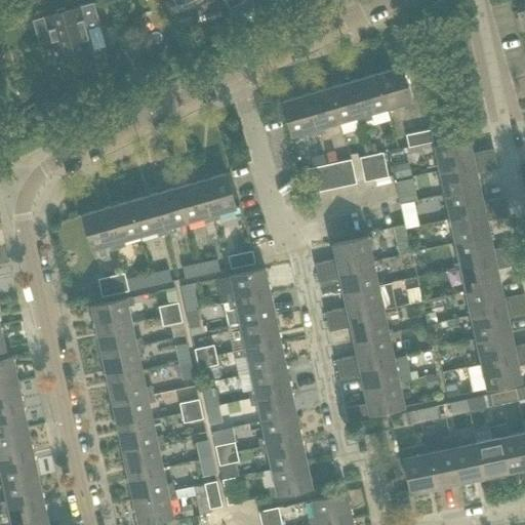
[(176,0),(178,4),(193,0),(199,24),(221,17),(216,0),(176,0)]
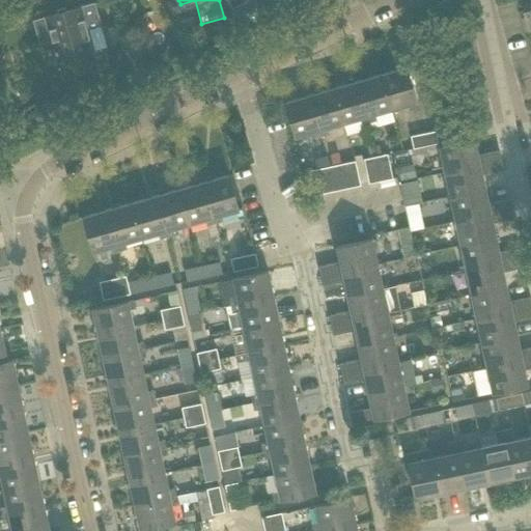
[(227,0),(240,25),(283,4),(280,0),(249,0),(248,1),(247,0),(227,0)]
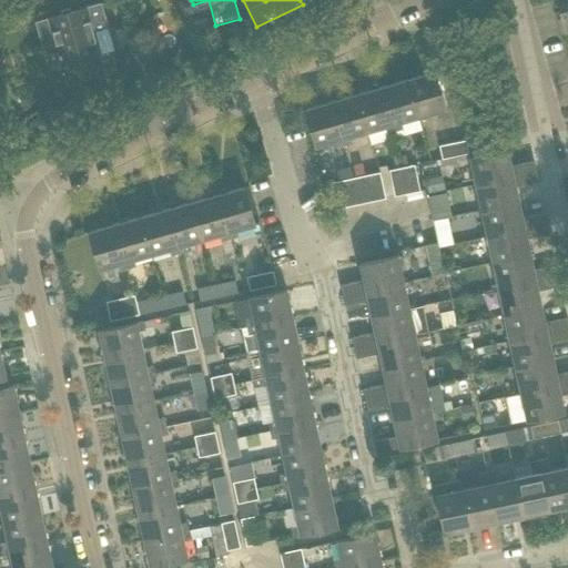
[(567,0),(556,0),(565,29),(565,28),(567,34),(567,0)]
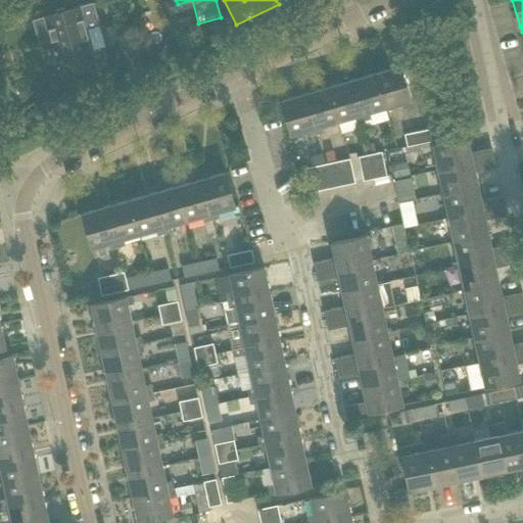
[(99,26),(98,22),(93,2),(32,20),(36,37),(49,33),(57,60),(92,50),(86,30),(99,26)]
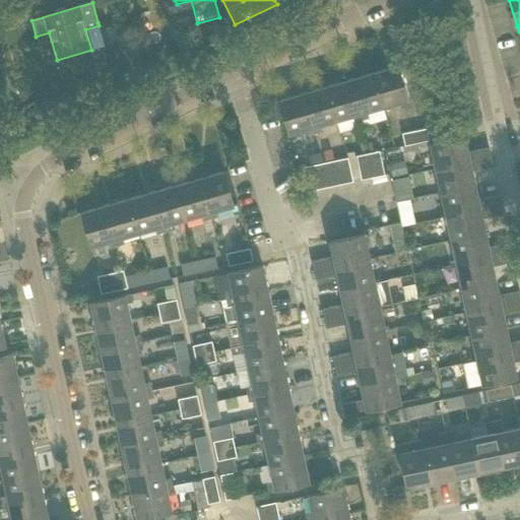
[(397,65),(372,72),(382,108),(399,103),(401,110),(409,107),(397,65)]
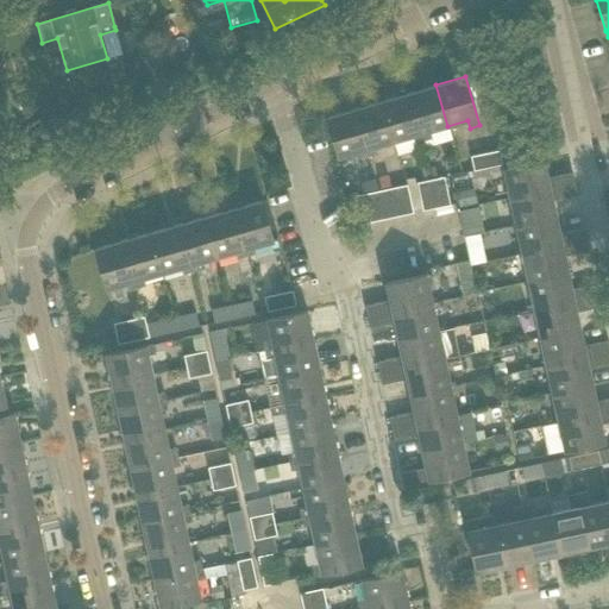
[(447,126),(435,85),(409,93),(424,142),(433,139),(431,131),(447,126)]
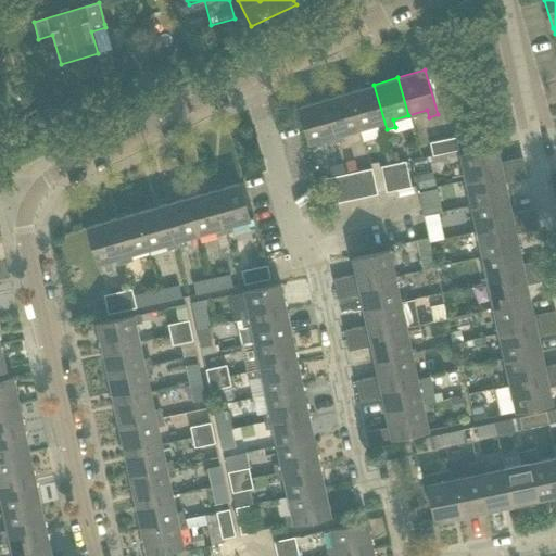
[(387,129),(374,85),(349,91),(359,129),(376,125),(378,131),(387,129)]
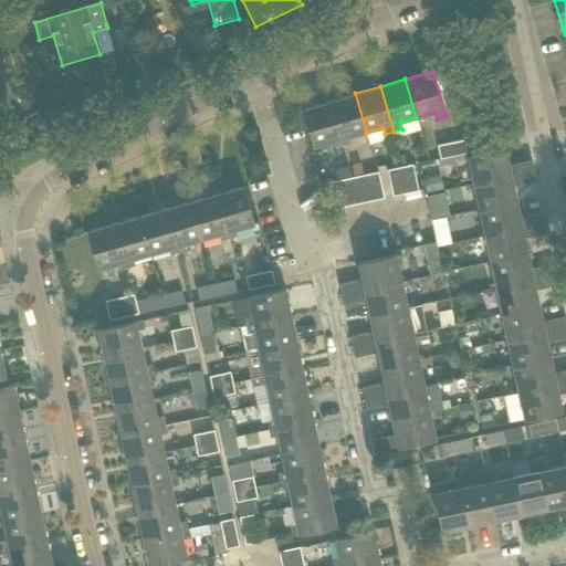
[(366,132),(355,93),(329,101),(343,147),(350,144),(348,137),(366,132)]
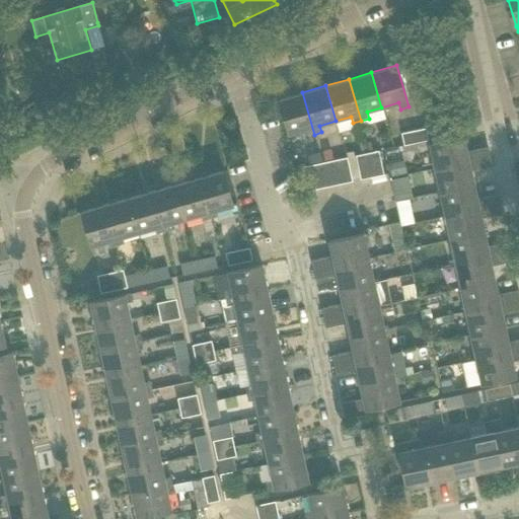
[(314,135),(302,92),(278,99),(288,135),(304,130),(306,137),(314,135)]
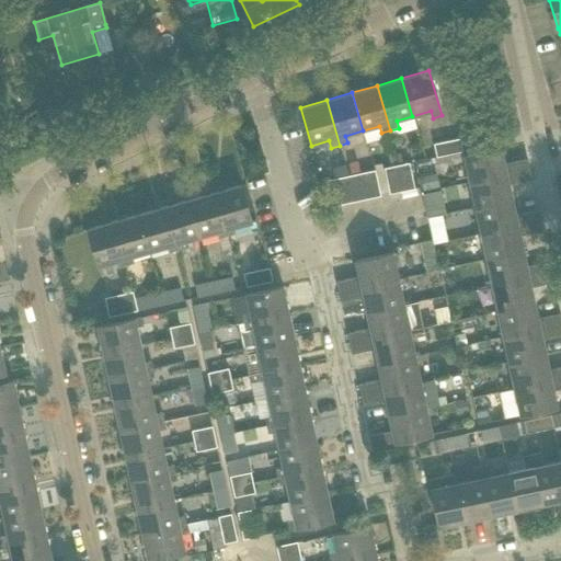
[(458,138),(433,144),(436,158),(461,151),(458,138)]
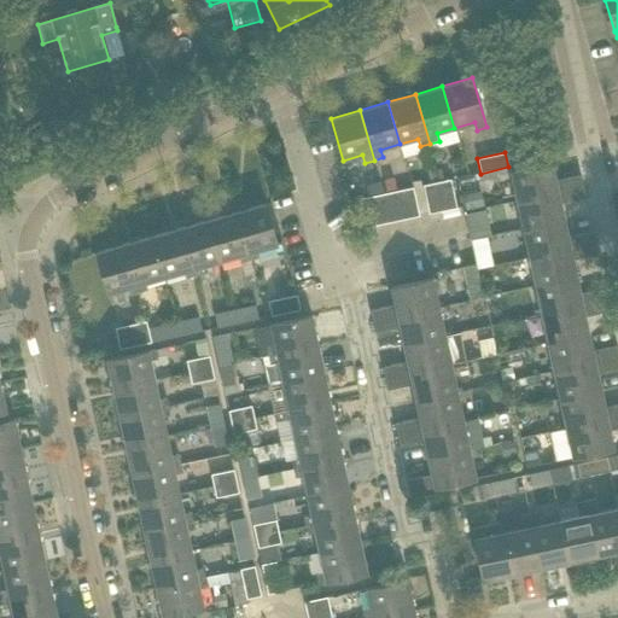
[(583,187),(581,175),(555,180),(552,162),(509,172),(516,202),(583,187)]
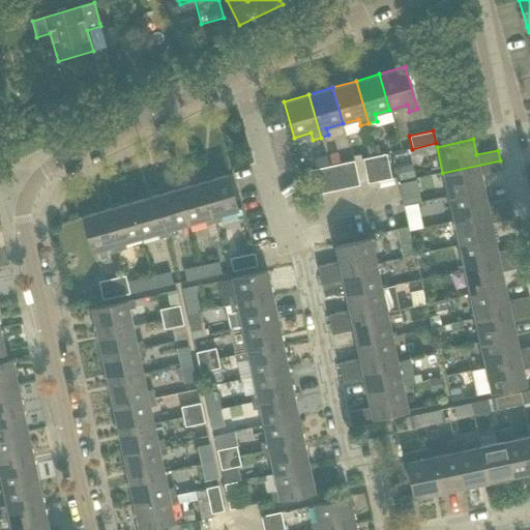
[(385,153),(374,155),(379,180),(391,177),(385,153)]
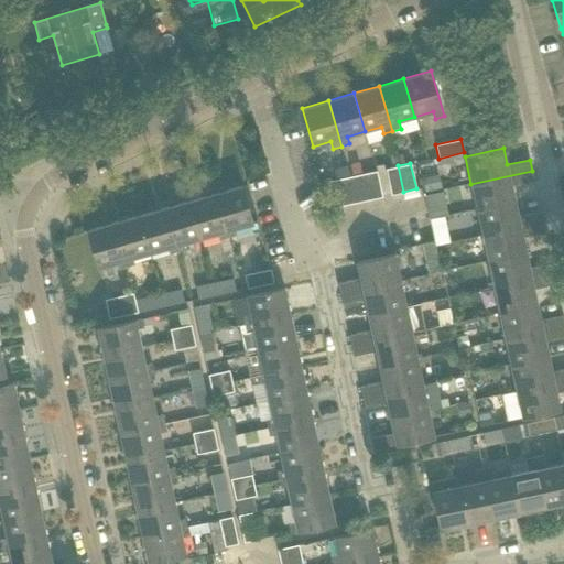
[(403,192),(398,165),(386,169),(391,194),(403,192)]
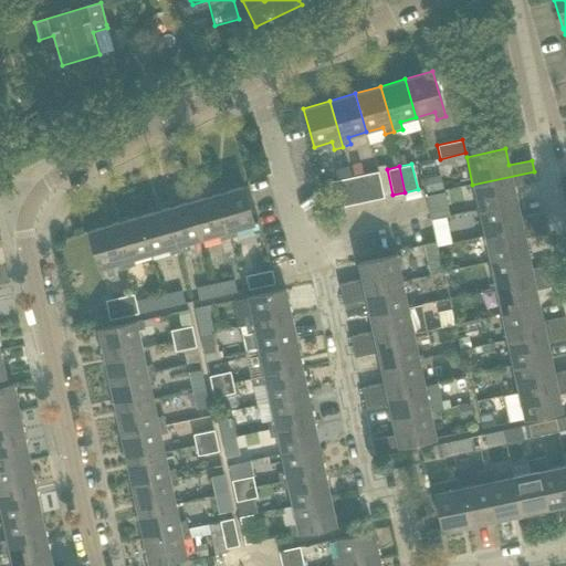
[(377,171),(364,175),(370,200),(383,197),(377,171)]
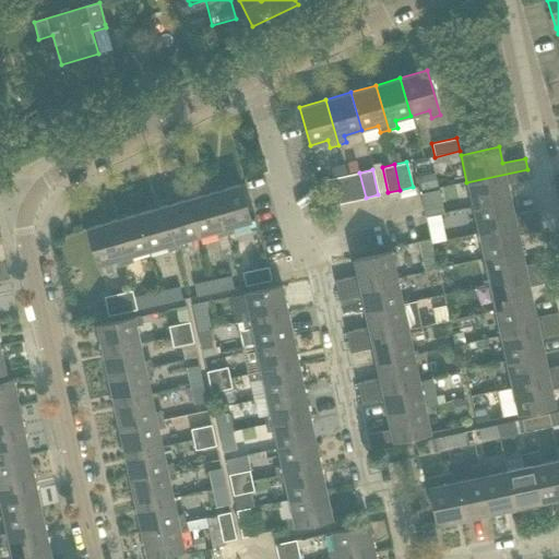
[(507,185),(530,179),(527,169),(466,182),(472,207),(510,200),(507,185)]
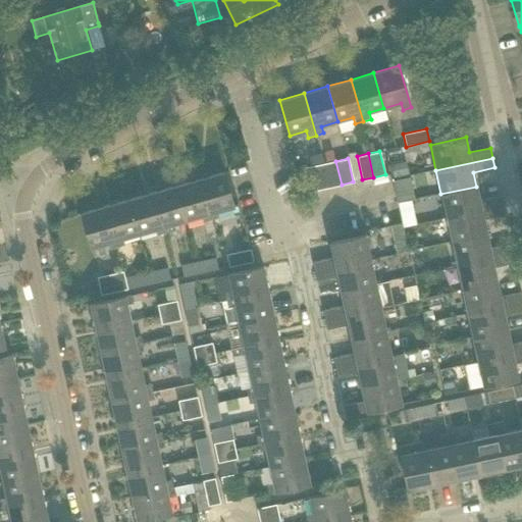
[(342,185),(335,161),(324,163),(329,187),(342,185)]
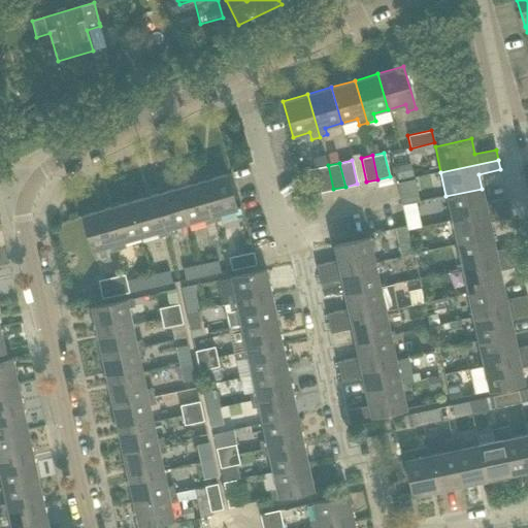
[(333,189),(328,165),(317,168),(322,192),(333,189)]
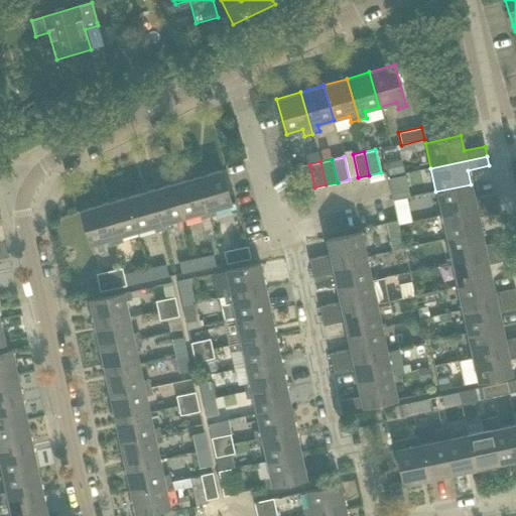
[(314,187),(309,164),(298,166),(303,190),(314,187)]
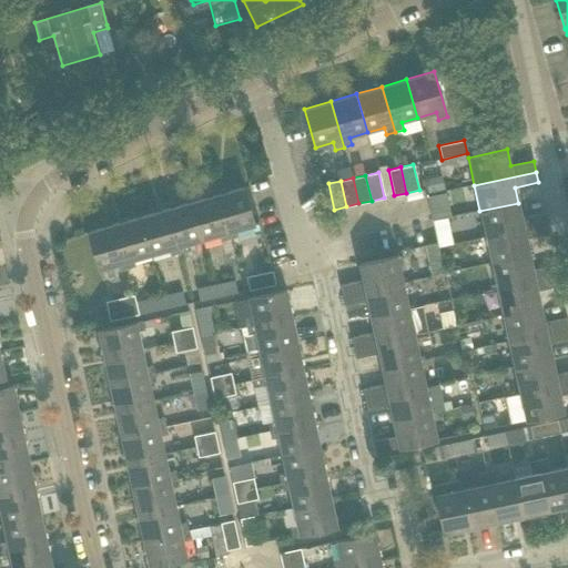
[(243,186),(217,194),(231,240),(237,237),(235,231),(254,225),(243,186)]
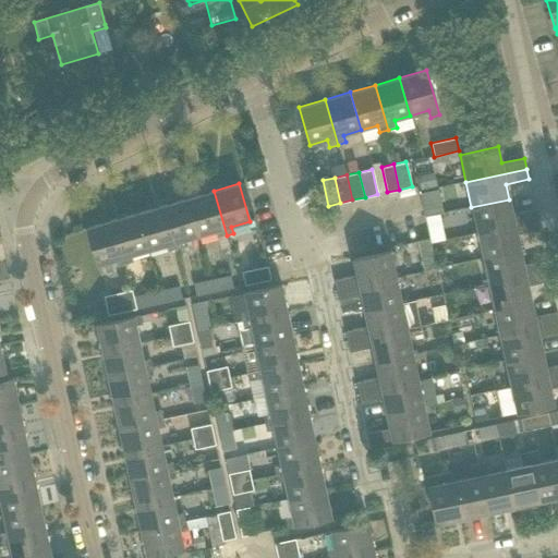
[(227,235),(214,191),(187,198),(198,235),(216,231),(221,250),(230,246),(227,235)]
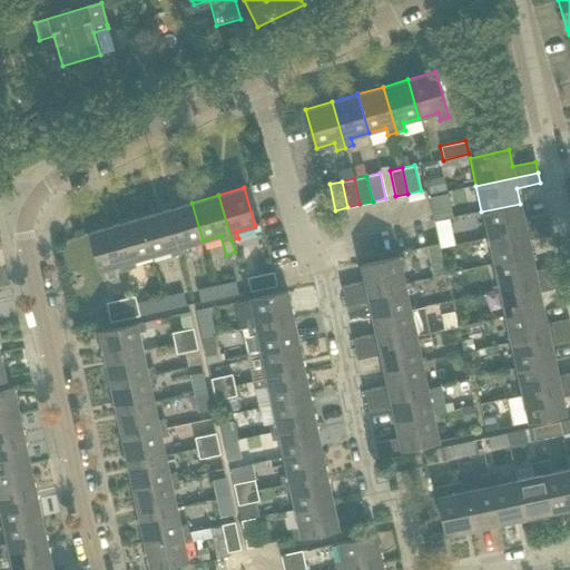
[(446,195),(430,198),(433,216),(450,214),(446,195)]
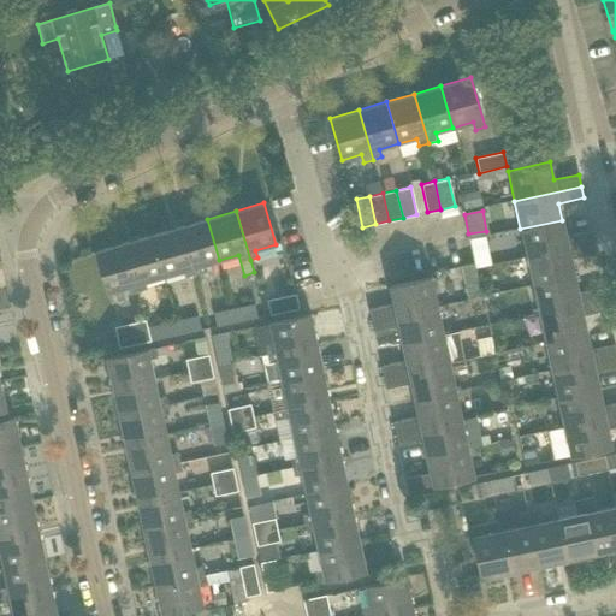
[(219,260),(207,219),(179,227),(194,277),(202,274),(200,266),(219,260)]
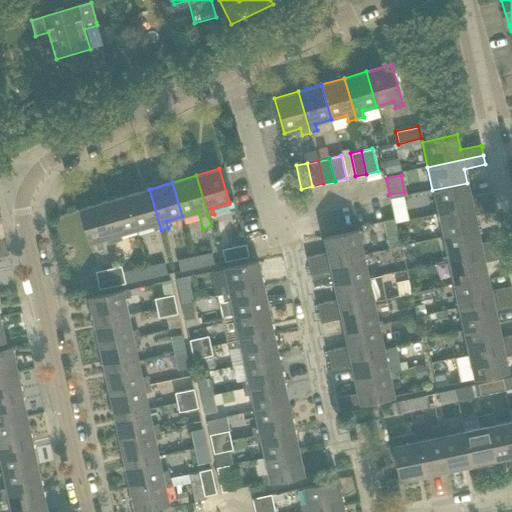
[(493,201),(491,192),(470,196),(467,183),(432,190),(437,214),(493,201)]
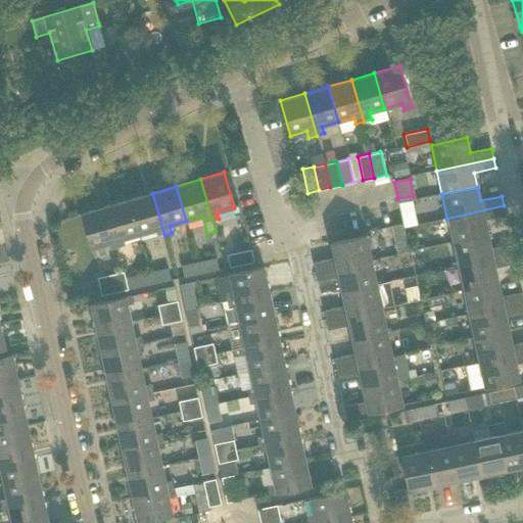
[(164,235),(152,193),(129,199),(140,235),(155,230),(157,237),(164,235)]
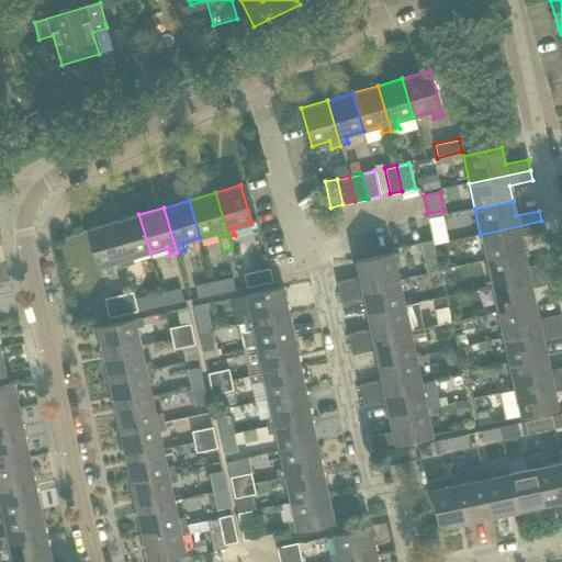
[(150,253),(138,214),(113,222),(126,267),(133,265),(131,258),(150,253)]
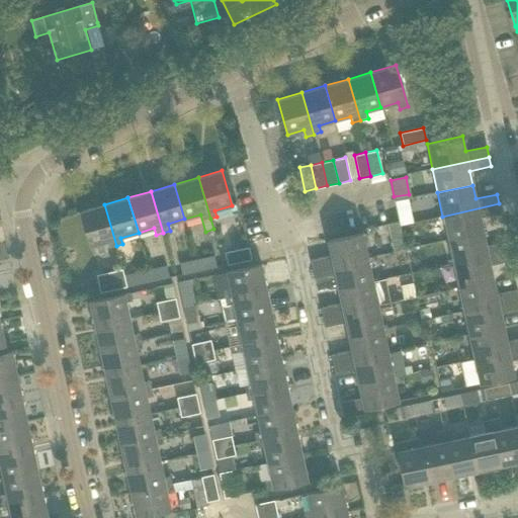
[(480,219),(501,213),(499,203),(442,217),(447,240),(483,232),(480,219)]
